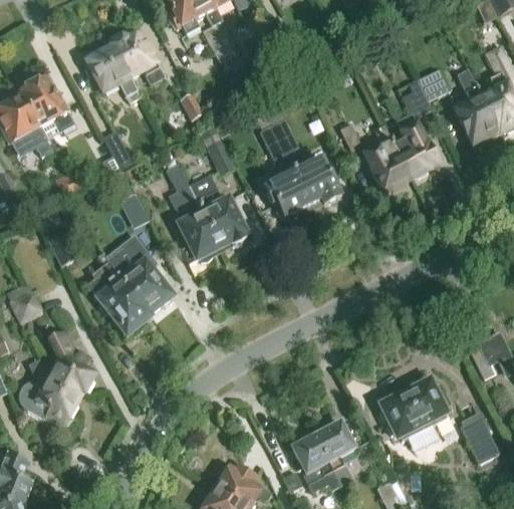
[(199,28),(195,20),(205,15),(197,0),(166,0),(170,7),(170,8),(171,11),(168,13),(176,28),(181,26),(186,34),(199,28)]
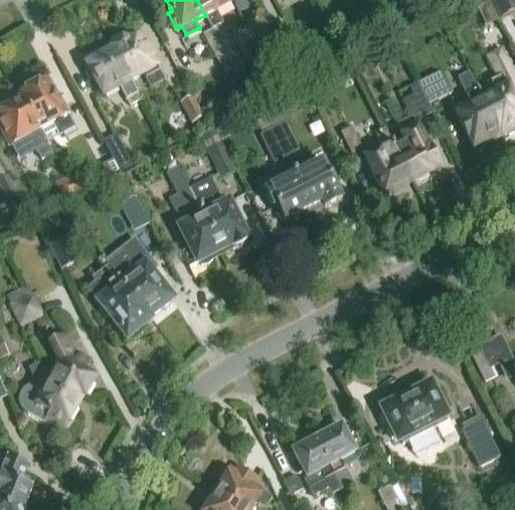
[(217,38),(208,42),(213,52),(232,42),(215,10),(216,9),(215,7),(230,0),(197,0),(205,15),(211,26),(217,38)]
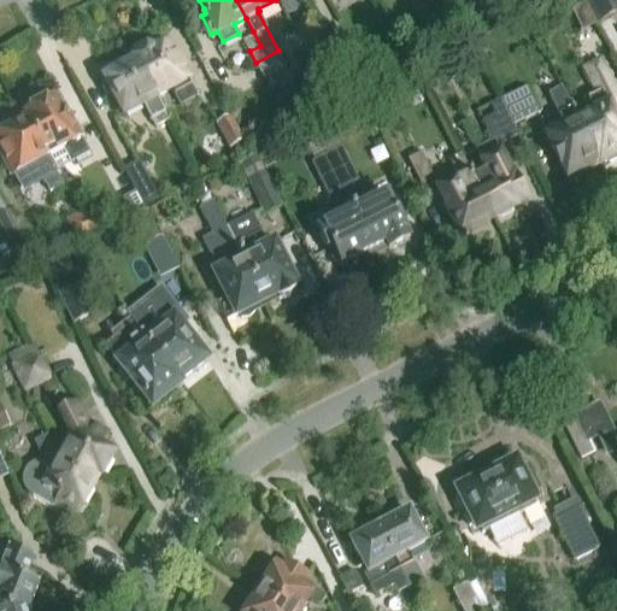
[(585,27),(595,21),(586,0),(574,0),(571,1),(585,27)]
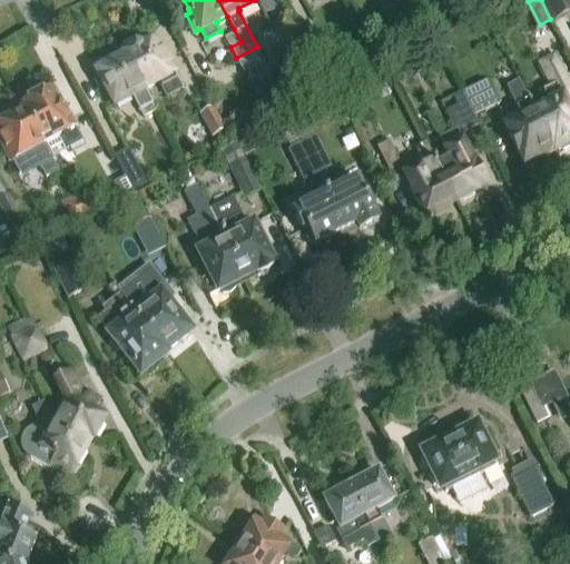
[(569,8),(569,0),(541,0),(550,19),(569,8)]
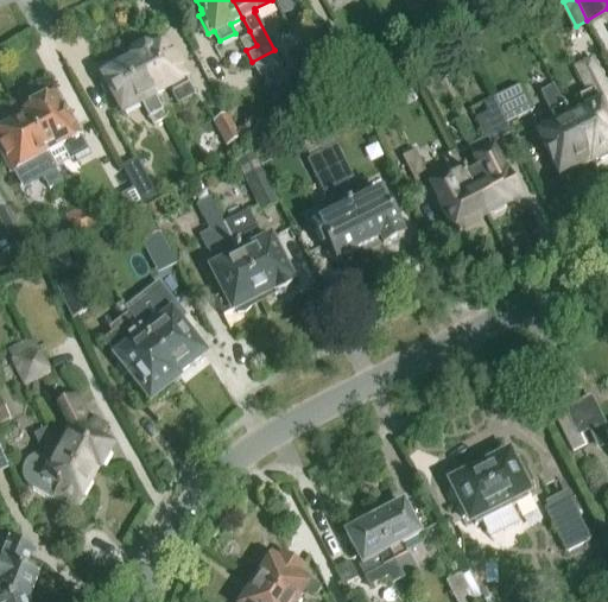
[(249,31),(239,37),(246,50),(257,45),(249,31)]
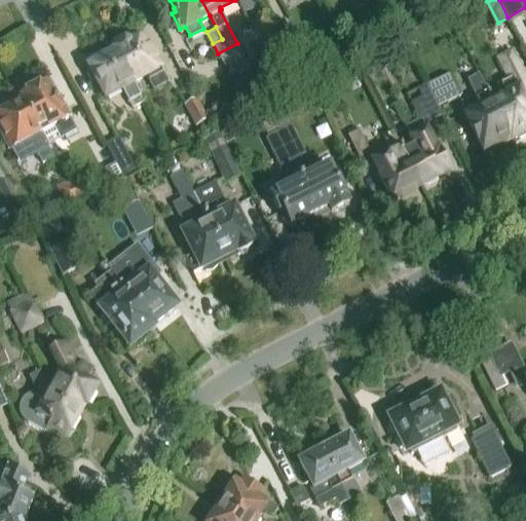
[(113,46),(114,48),(115,48),(132,80),(133,79),(146,72),(153,86),(155,84),(157,87),(166,83),(165,80),(167,78),(160,65),(161,64),(150,42),(146,43),(141,34),(130,40),(129,38),(123,37),(115,41),(113,46)]
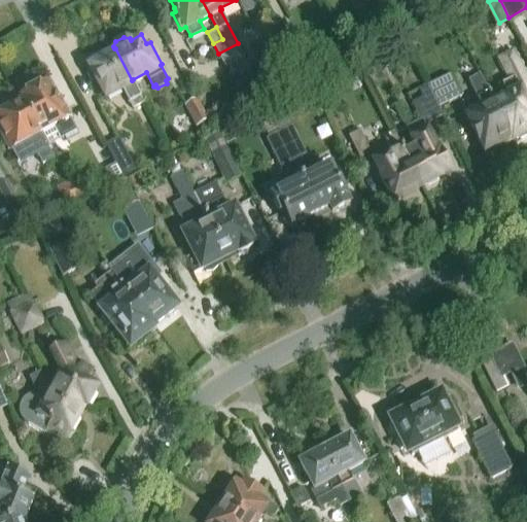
[(238,43),(218,54),(223,63),(242,53),(238,43)]
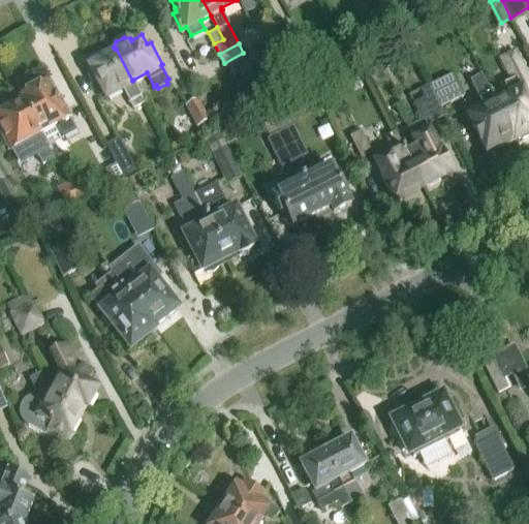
[(106,94),(123,86),(133,105),(136,104),(137,106),(144,103),(143,101),(144,100),(133,80),(132,81),(116,49),(115,49),(89,62),(90,64),(89,65),(88,70),(91,78),(96,79),(97,78),(106,94)]
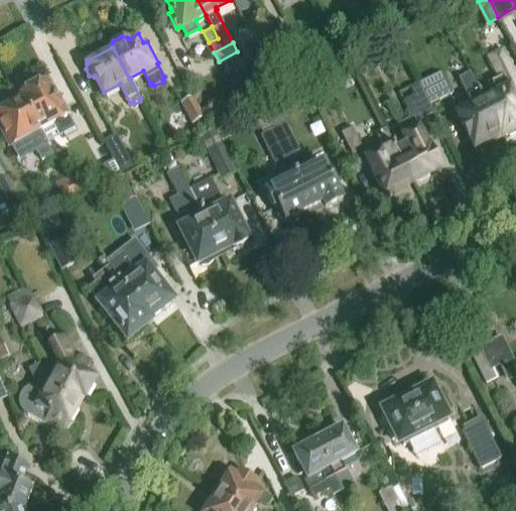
[(483,98),(498,129),(497,130),(500,135),(506,132),(507,133),(515,128),(515,96),(514,97),(511,90),(515,86),(515,80),(500,49),(490,54),(500,75),(491,80),(496,91),(483,97),(483,98)]
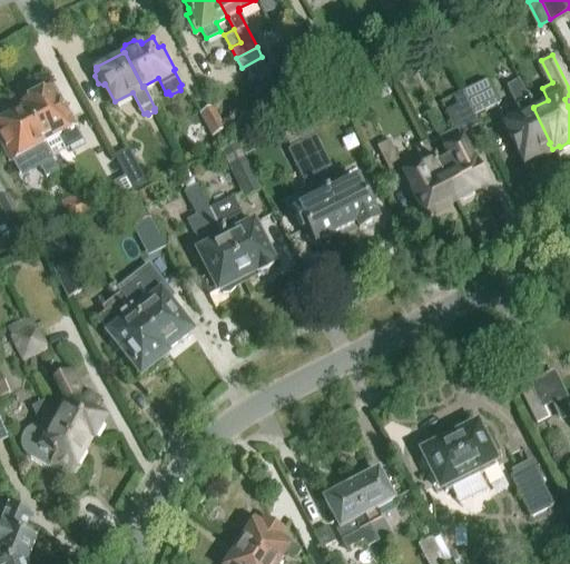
[(253,66),(259,78),(271,72),(264,60),(253,66)]
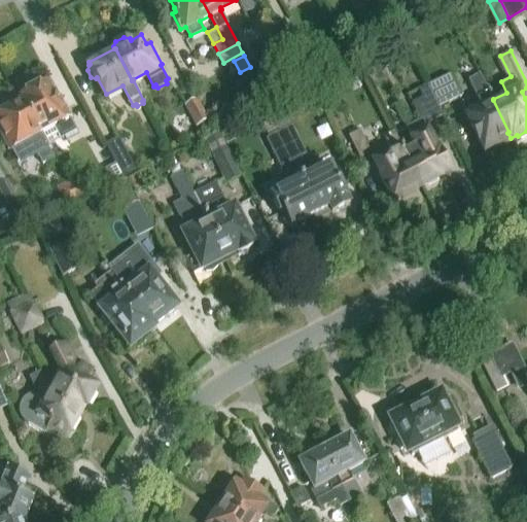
[(459,93),(449,71),(427,81),(438,103),(459,93)]
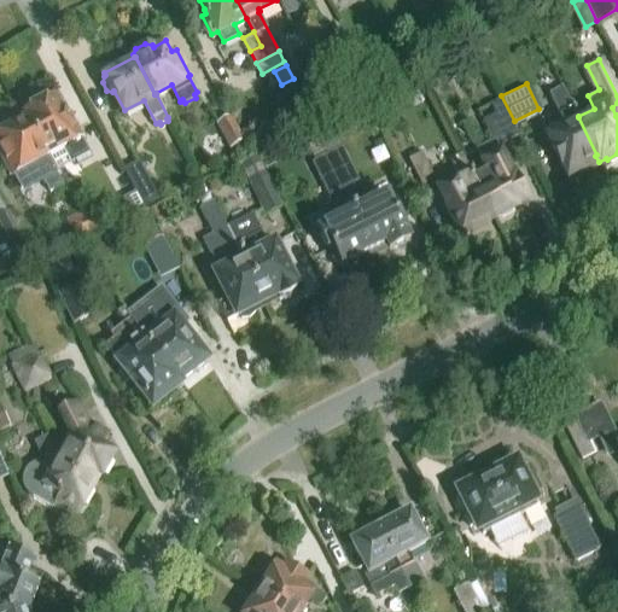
[(596,155),(578,117),(578,116),(563,83),(549,89),(555,104),(565,123),(547,132),(567,174),(589,162),(588,159),(595,156),(596,155)]
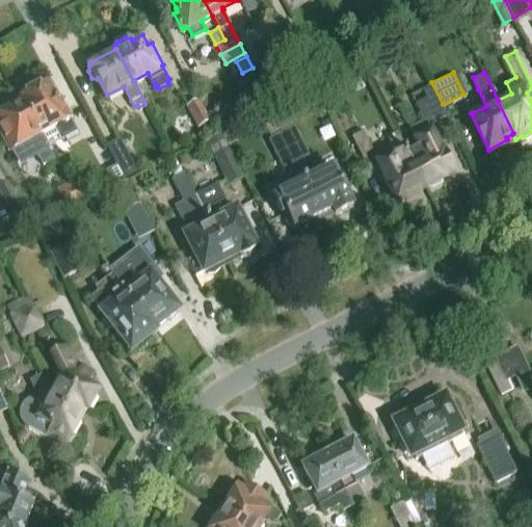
[(62,135),(63,134),(76,128),(70,115),(71,114),(65,104),(62,106),(48,79),(34,86),(31,85),(25,84),(23,89),(22,90),(22,93),(17,96),(20,100),(23,98),(41,131),(56,123),(62,135)]
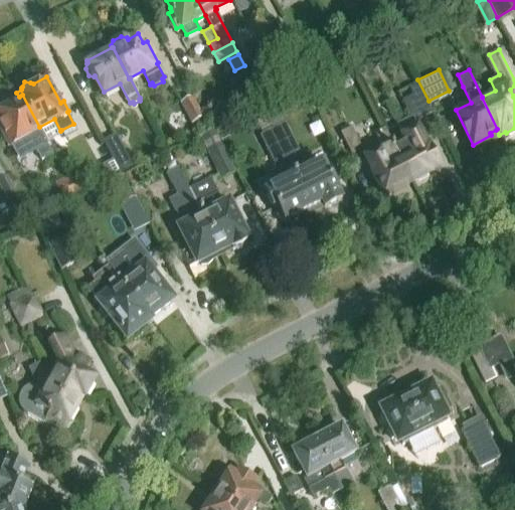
[(424,115),(433,111),(428,101),(417,79),(408,83),(412,92),(424,115)]
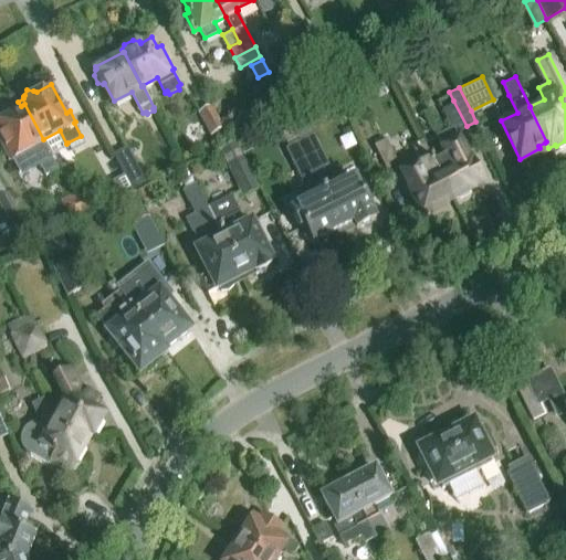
[(432,159),(452,197),(456,194),(458,196),(469,191),(470,188),(469,187),(481,180),(470,159),(469,160),(454,131),(467,126),(453,101),(441,108),(450,125),(435,133),(444,152),(432,159)]
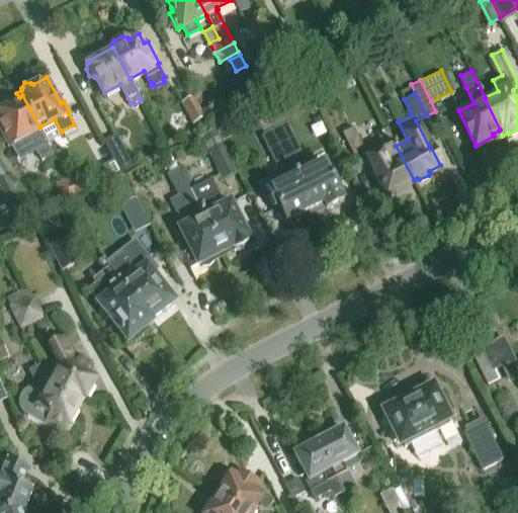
[(205,114),(193,93),(181,100),(192,121),(205,114)]
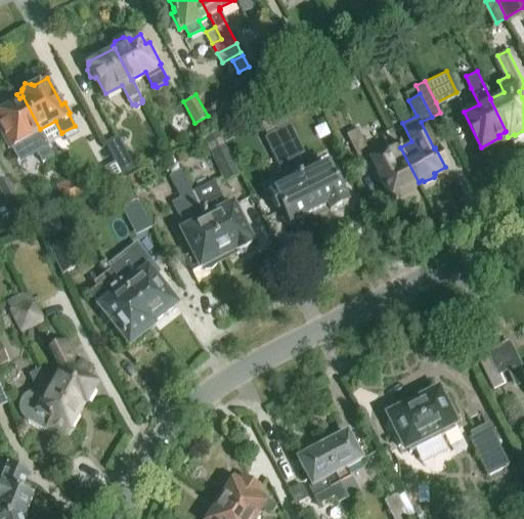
[(0,124),(3,131),(2,134),(5,141),(9,141),(22,164),(39,154),(42,160),(53,154),(40,129),(23,96),(19,98),(9,103),(6,102),(0,104),(0,124)]
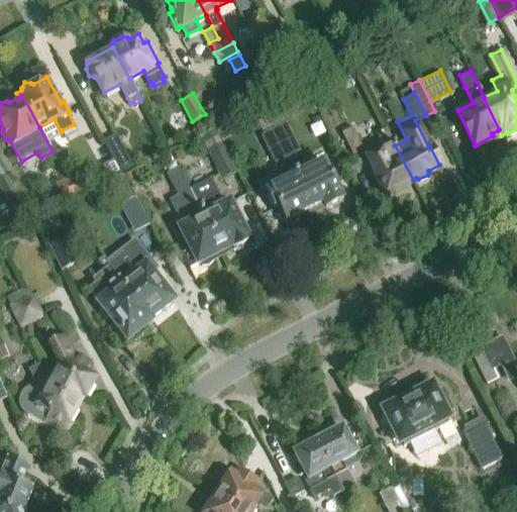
[(278,106),(267,112),(274,126),(261,132),(277,166),(278,165),(281,170),(278,172),(283,181),(267,189),(280,215),(285,217),(286,219),(313,205),(285,151),(278,155),(271,143),(292,132),(278,106)]
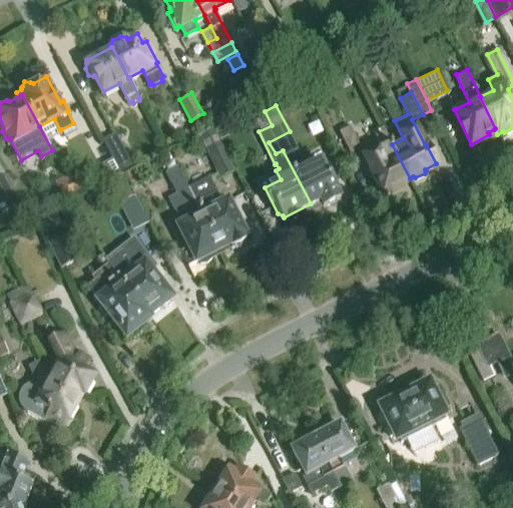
[(361,146),(350,124),(339,130),(351,151),(361,146)]
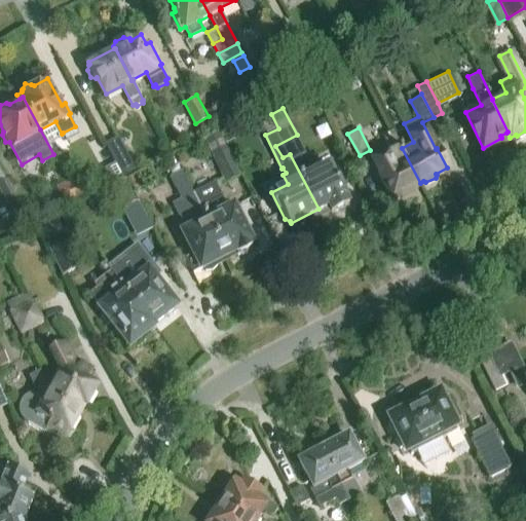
[(382,177),(381,177),(391,197),(400,193),(401,195),(411,190),(410,188),(420,183),(402,148),(391,128),(382,133),(387,144),(389,143),(392,149),(373,158),(382,177)]
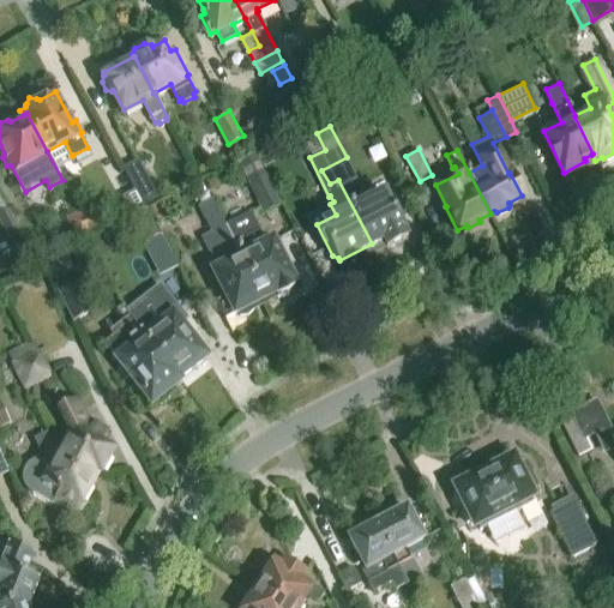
[(124,164),(145,205),(161,197),(138,156),(124,164)]
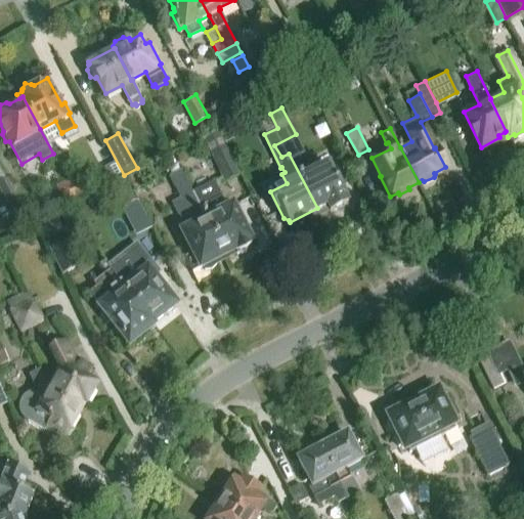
[(328,162),(326,163),(319,166),(312,152),(306,155),(296,134),(274,145),(281,157),(289,154),(317,208),(326,204),(329,209),(347,200),(328,162)]
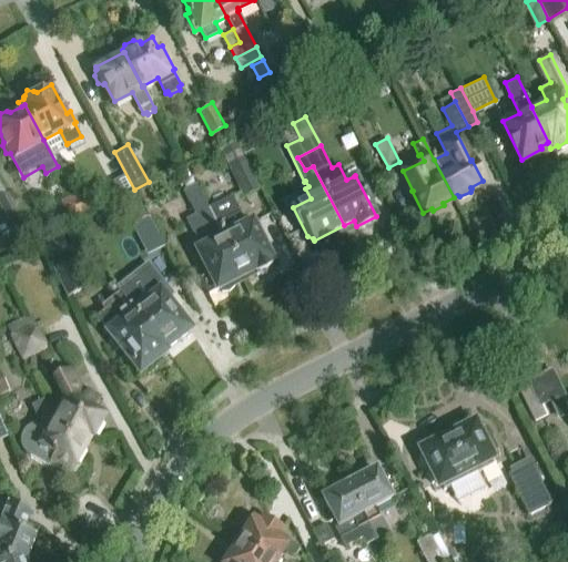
[(246,157),(230,166),(244,194),(261,185),(246,157)]
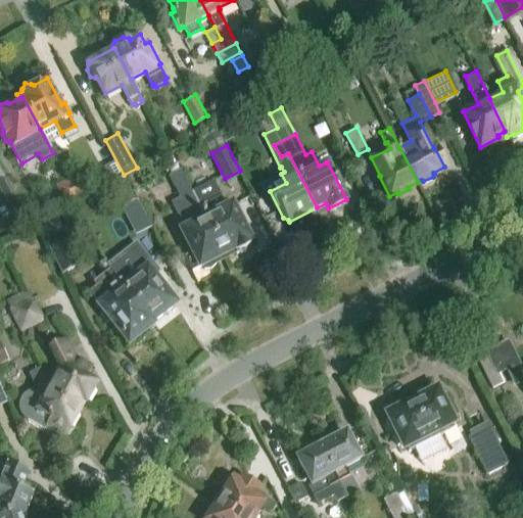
[(2,155),(0,155),(0,176),(9,172),(2,155)]
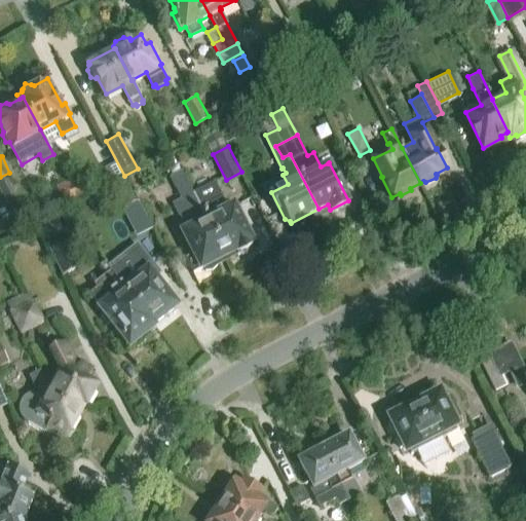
[(216,262),(215,258),(225,253),(193,189),(182,168),(170,174),(181,195),(171,200),(179,216),(189,211),(191,217),(194,222),(181,228),(192,251),(184,255),(191,270),(202,264),(204,268),(211,266),(216,262)]
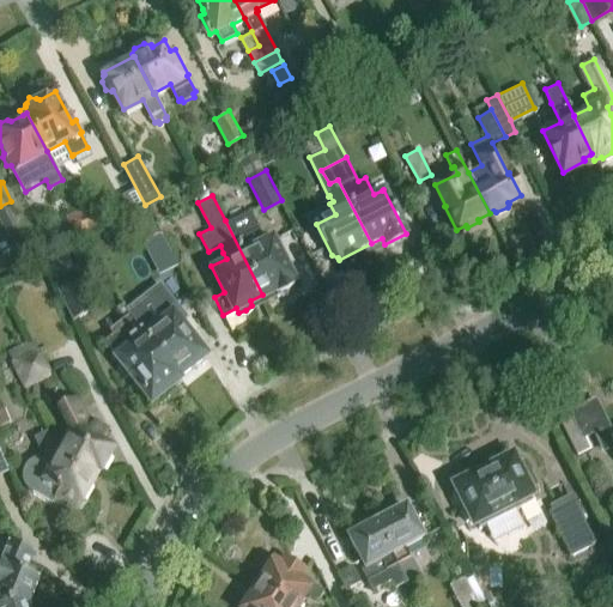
[(65,214),(71,228),(95,214),(89,201),(65,214)]
